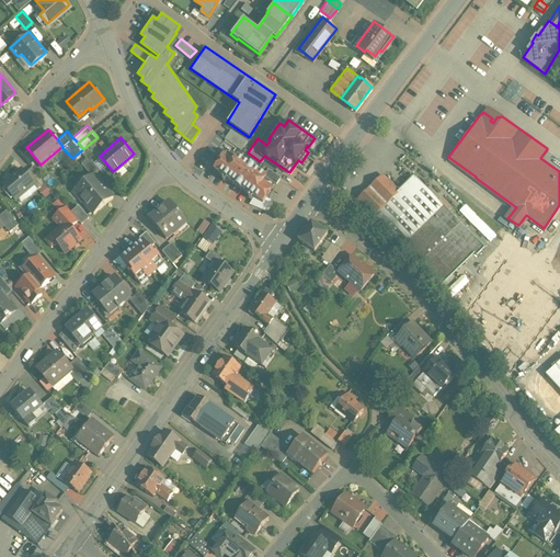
[(540,158),(559,171),(559,157),(556,155),(547,149),(540,158)]
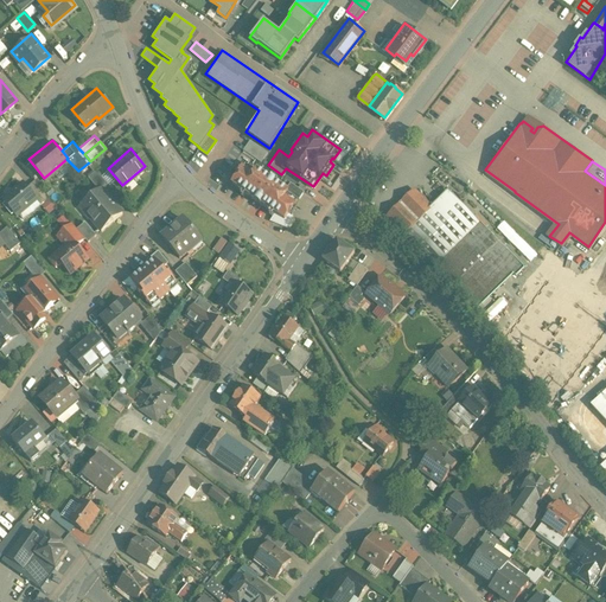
[(255,170),(244,164),(231,181),(254,198),(253,199),(260,204),(261,202),(274,211),(284,218),(287,212),(288,211),(297,198),(286,192),(287,190),(285,187),(275,181),(269,177),(268,177),(256,168),(255,170)]
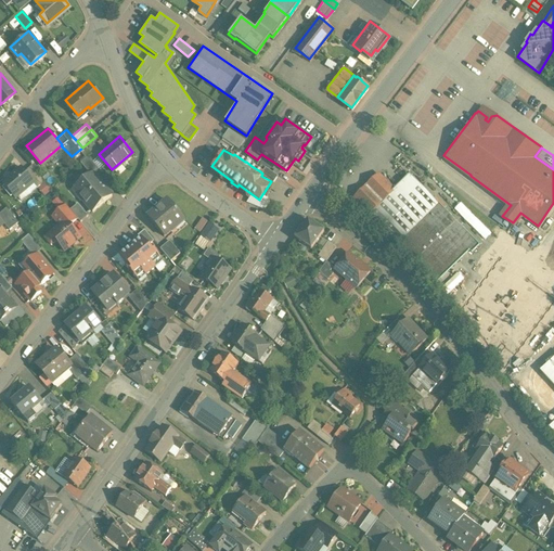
[(87,153),(79,159),(90,171),(92,169),(92,170),(98,166),(87,153)]
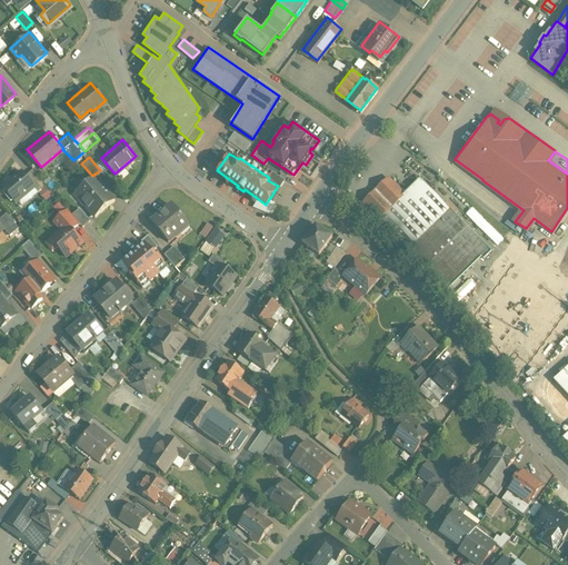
[(46,182),(32,166),(25,172),(35,184),(33,185),(38,189),(46,182)]
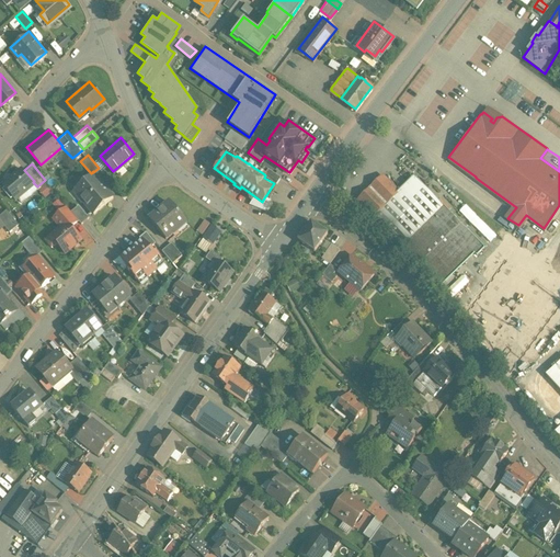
[(21,166),(1,182),(14,197),(33,182),(34,181),(24,170),(21,166)]
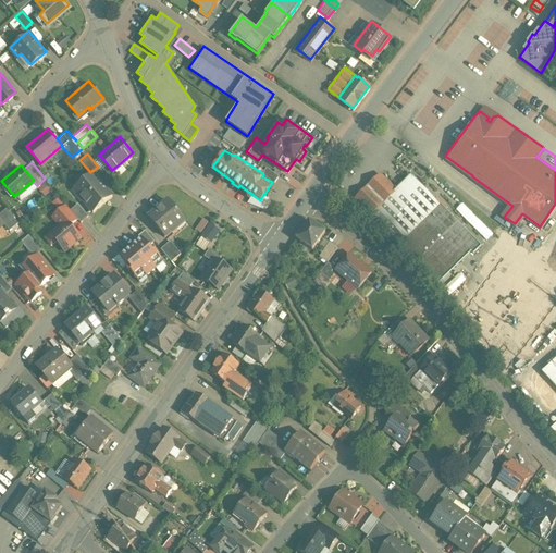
[(278,174),(266,166),(261,172),(263,174),(262,176),(272,182),(278,174)]
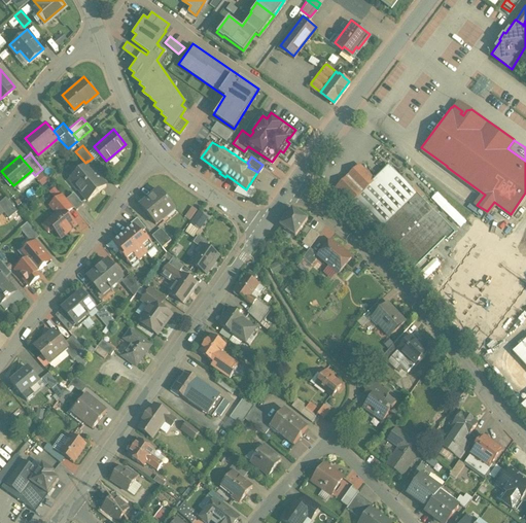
[(85,163),(69,176),(88,198),(105,182),(88,162),(88,161),(85,163)]
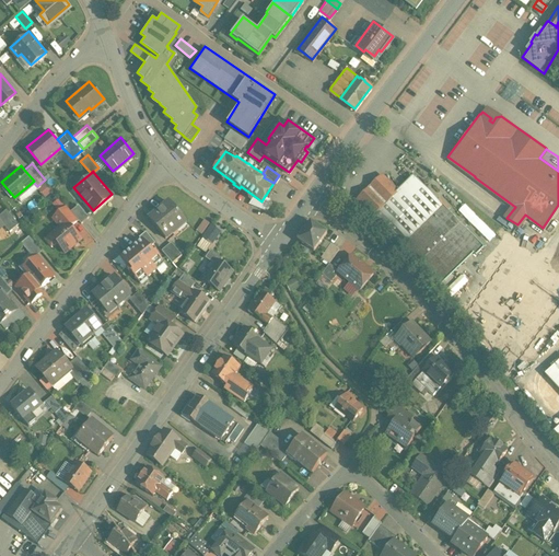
[(261,201),(253,195),(248,201),(264,207),(269,198),(266,195),(265,196),(261,201)]
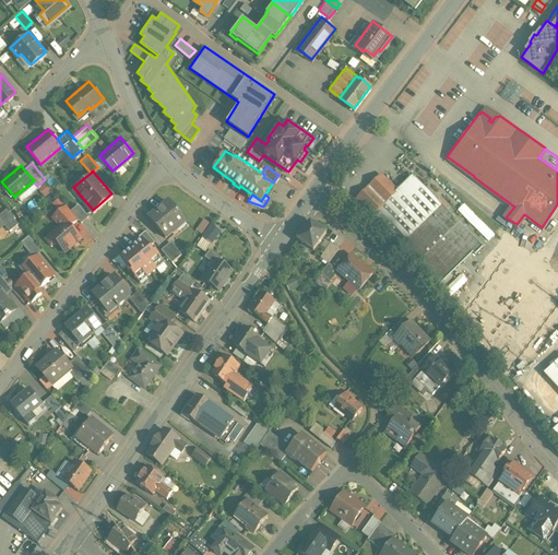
[(185,217),(168,199),(149,216),(165,235),(185,217)]
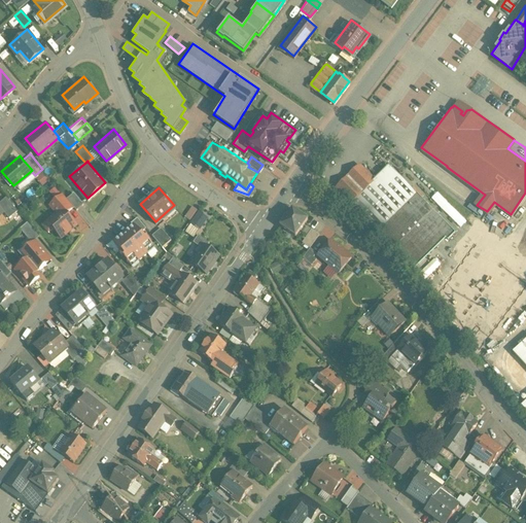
[(82,202),(73,190),(66,197),(73,204),(76,208),(82,202)]
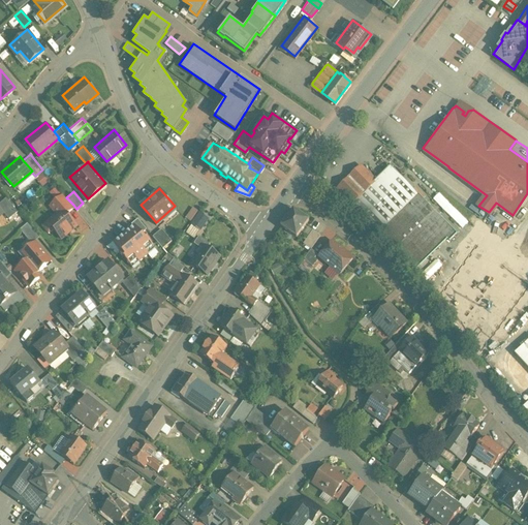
[(66,197),(63,192),(51,203),(59,213),(63,210),(65,212),(73,205),(66,197)]
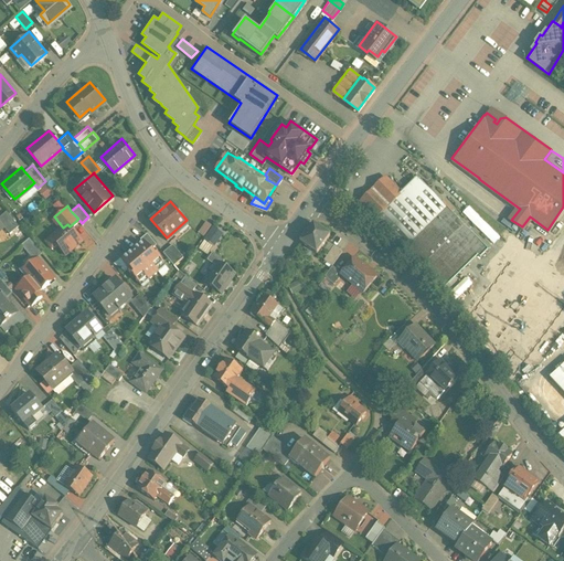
[(18,223),(6,209),(0,213),(0,215),(11,229),(18,223)]
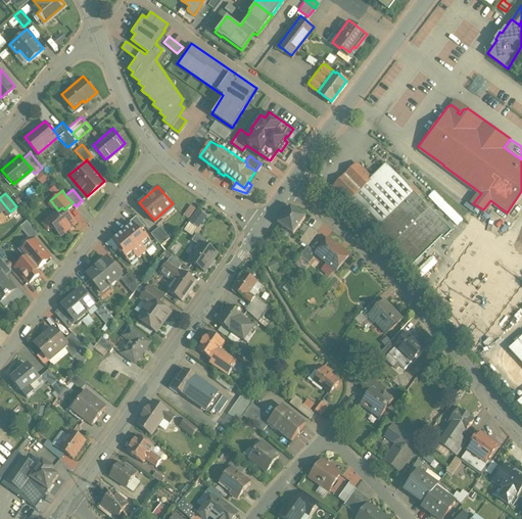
[(195,205),(190,202),(183,213),(188,216),(195,205)]
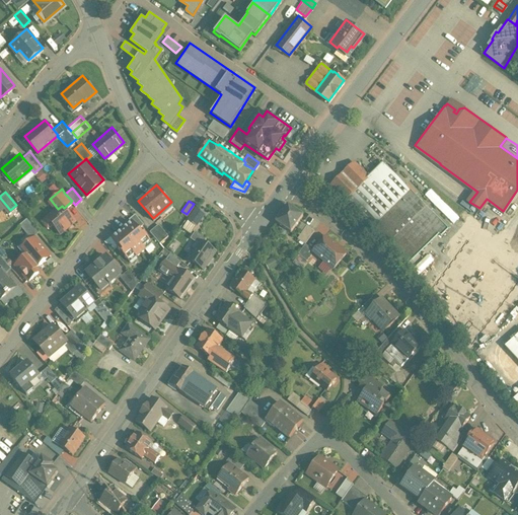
[(302,213),(287,203),(275,220),(290,230),(302,213)]
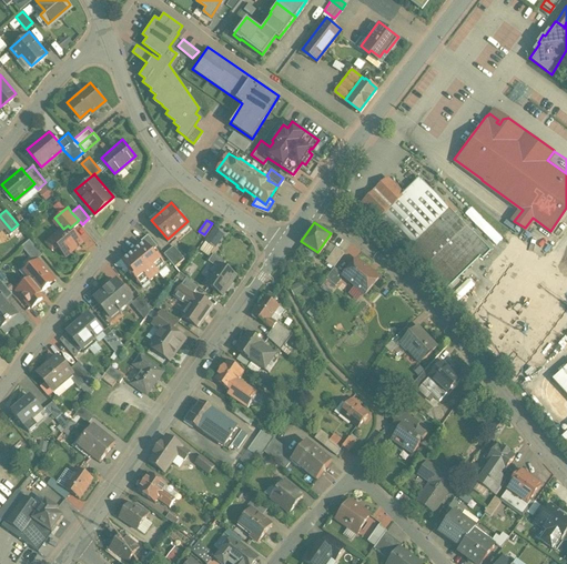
[(63,229),(54,237),(51,233),(44,239),(51,248),(57,243),(66,253),(81,240),(70,228),(68,225),(63,229)]
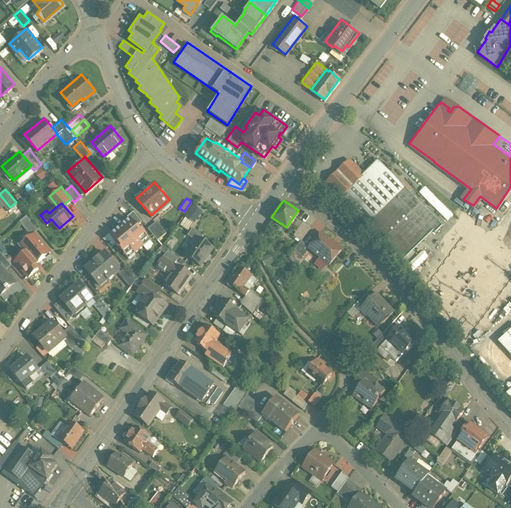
[(193,203),(185,215),(193,220),(201,209),(193,203)]
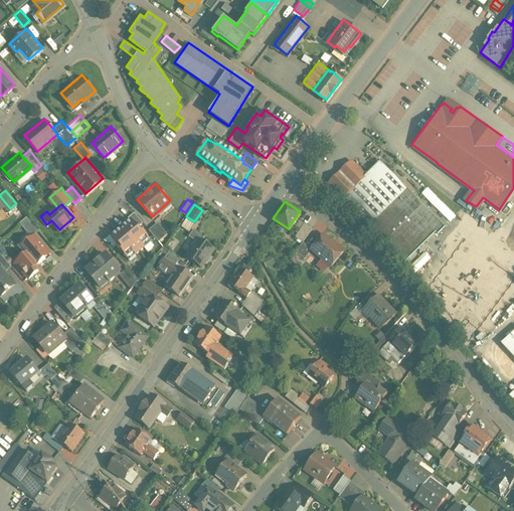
[(142,220),(133,210),(127,215),(130,218),(136,225),(137,224),(138,224),(142,220)]
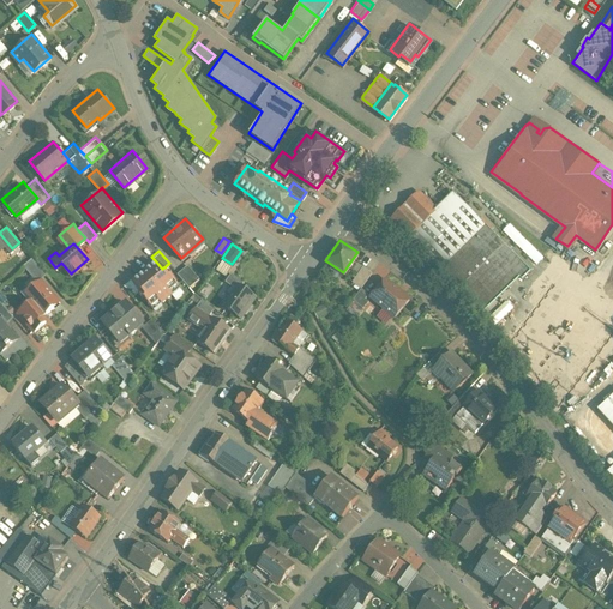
[(44,272),(31,255),(22,263),(37,281),(40,278),(40,277),(44,272)]
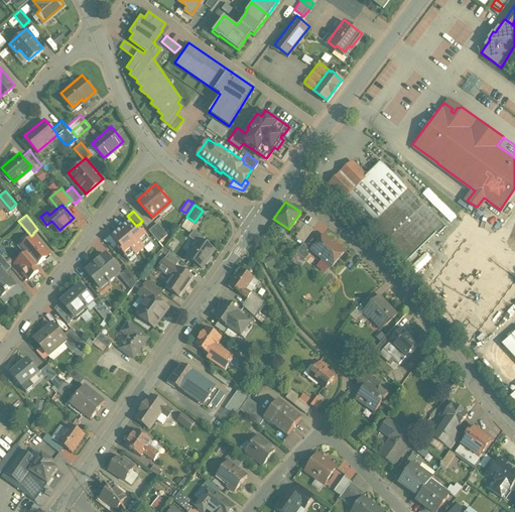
[(136,226),(130,219),(121,226),(123,228),(121,230),(120,228),(111,235),(116,242),(115,243),(126,256),(133,250),(135,253),(143,246),(141,243),(148,238),(138,225),(137,225),(136,226)]
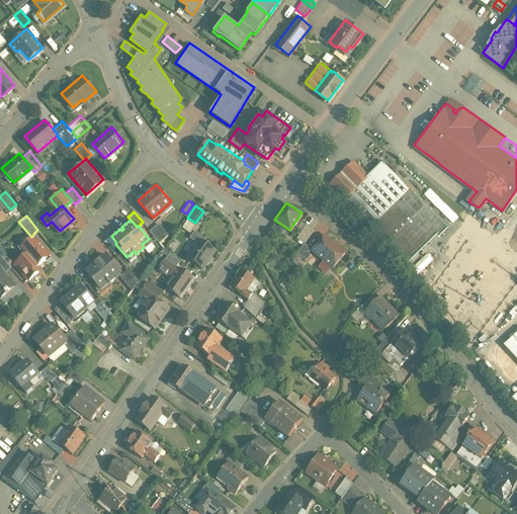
[(167,234),(158,222),(149,229),(159,241),(167,234)]
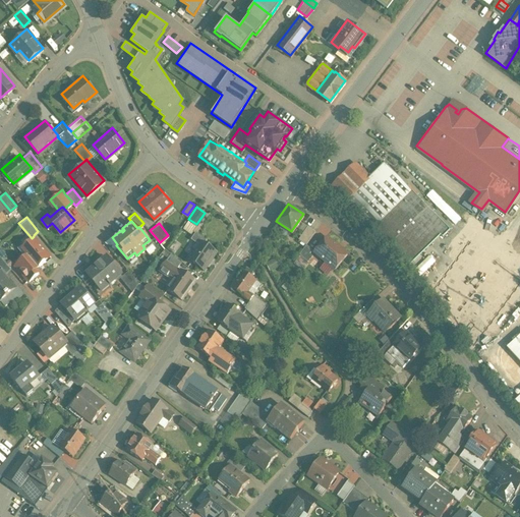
[(307,224),(298,237),(305,242),(314,229),(307,224)]
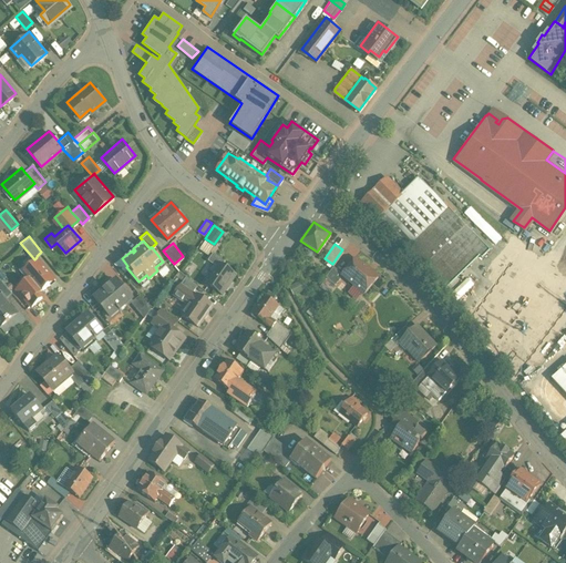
[(224,259),(213,252),(207,258),(216,265),(218,262),(222,263),(224,259)]
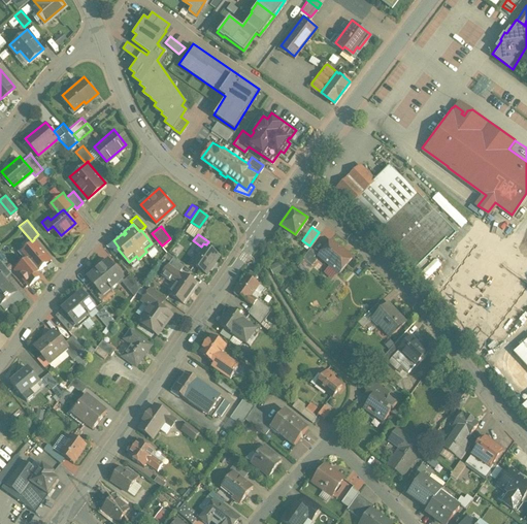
[(351,255),(331,238),(318,254),(338,270),(351,255)]
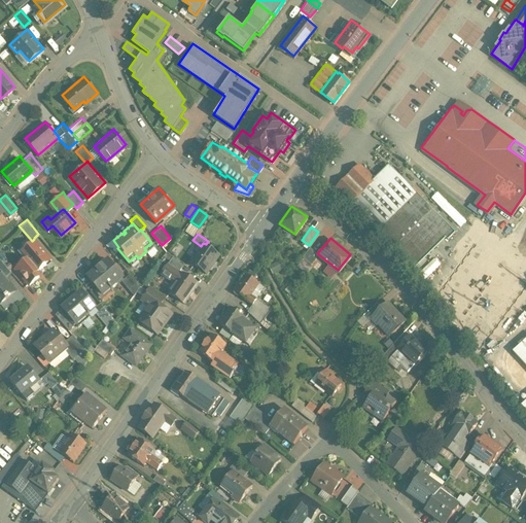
[(50,257),(34,239),(32,241),(22,249),(28,256),(32,262),(29,264),(35,271),(39,268),(50,257)]
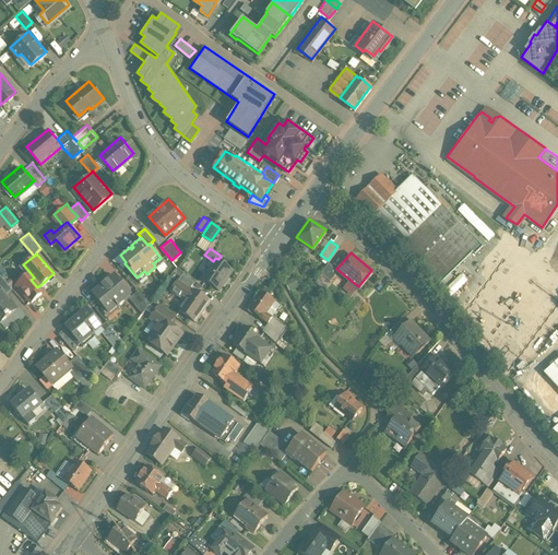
[(120,255),(118,254),(113,258),(120,268),(125,263),(126,262),(120,255)]
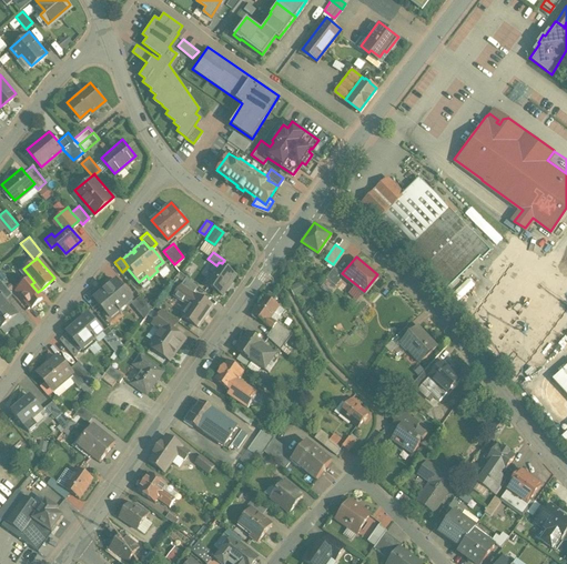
[(515,373),(566,303),(508,261),(498,275),(496,280),(472,313),(515,373)]
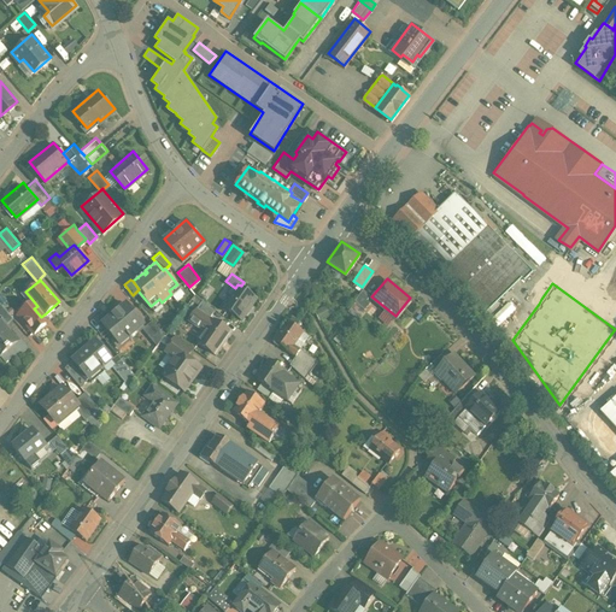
[(241,286),(238,284),(235,288),(223,305),(241,318),(247,309),(246,307),(254,295),(241,286)]
